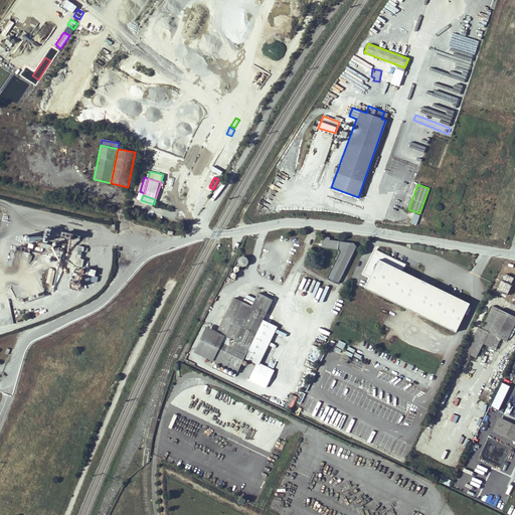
[(410,223),(416,225),(420,215),(414,213),(410,223)]
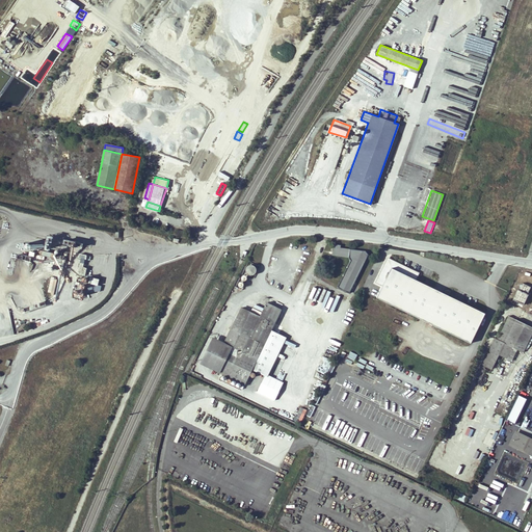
[(49,253),(52,238),(47,236),(42,255),(52,258),(53,254),(49,253)]
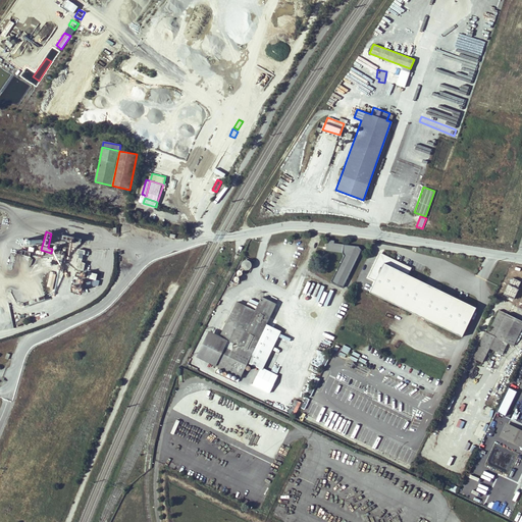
[(345,256),(331,281),(343,288),(361,252),(355,247),(333,244),(334,242),(327,241),(326,251),(342,253),(345,256)]
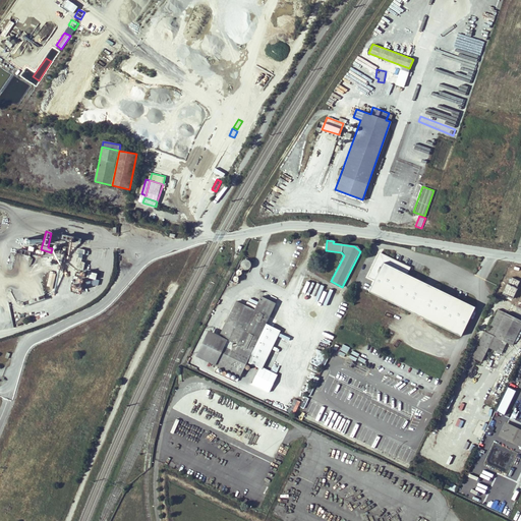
[(77,257),(75,269),(83,271),(85,263),(81,262),(84,250),(77,248),(76,252),(74,252),(73,256),(77,257)]
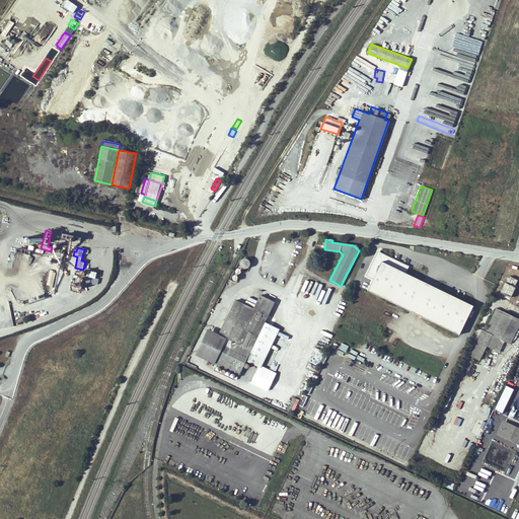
[(372,277),(366,288),(457,331),(470,304),(404,273),(408,266),(378,251),(367,275),(372,277)]
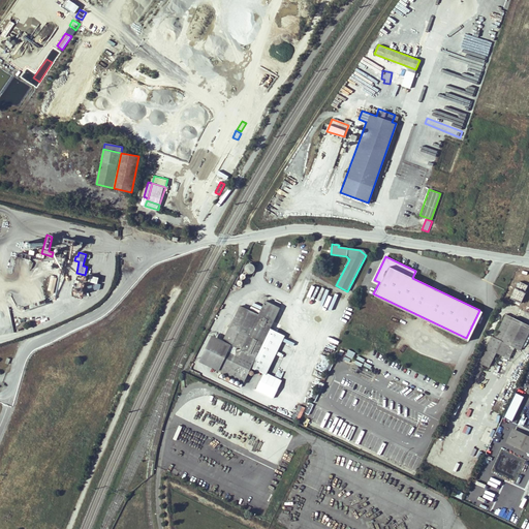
[(251,274),(252,273),(254,272),(255,271),(255,270),(255,269),(255,268),(255,266),(254,265),(253,263),(252,263),(252,262),(250,262),(249,262),(248,263),(246,265),(246,266),(245,267),(245,268),(245,269),(246,271),(246,272),(247,273),(248,273),(250,274),(251,274)]
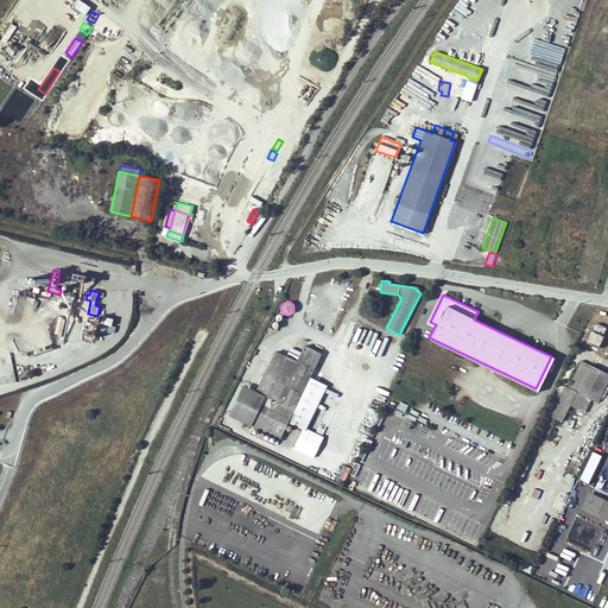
[(113,317),(102,315),(100,322),(112,324),(113,317)]
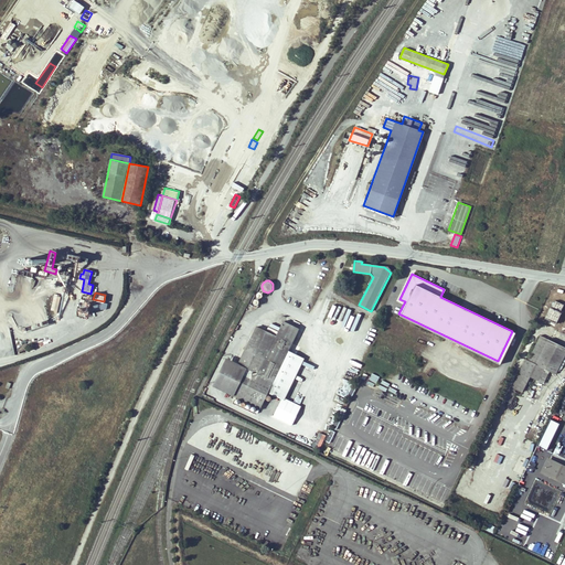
[(54,294),(51,311),(57,312),(61,296),(54,294)]
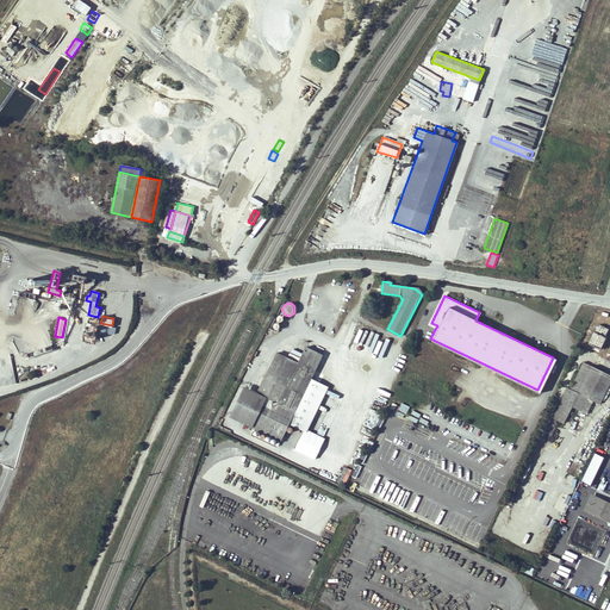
[(596,332),(593,332),(589,343),(601,350),(607,338),(604,337),(609,330),(599,325),(596,332)]
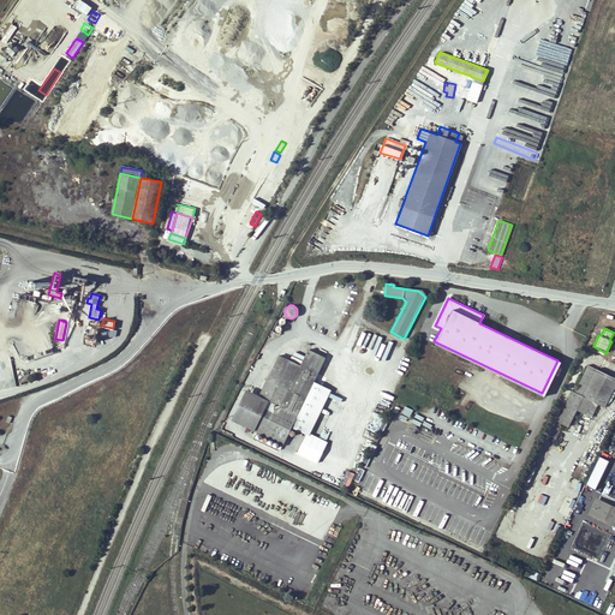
[(260,396),(261,398),(246,427),(255,431),(254,434),(257,436),(258,433),(282,445),(294,421),(314,382),(322,364),(306,356),(300,366),(290,390),(268,380),(260,396)]
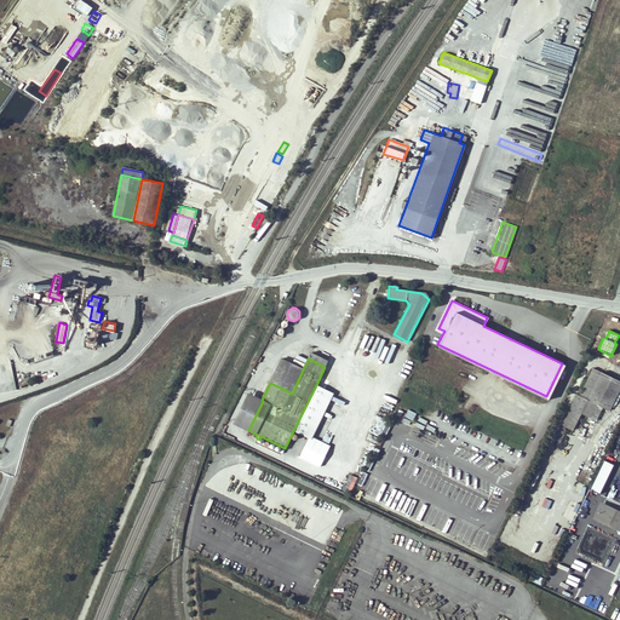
[(281,359),(270,383),(292,394),(303,369),(281,359)]
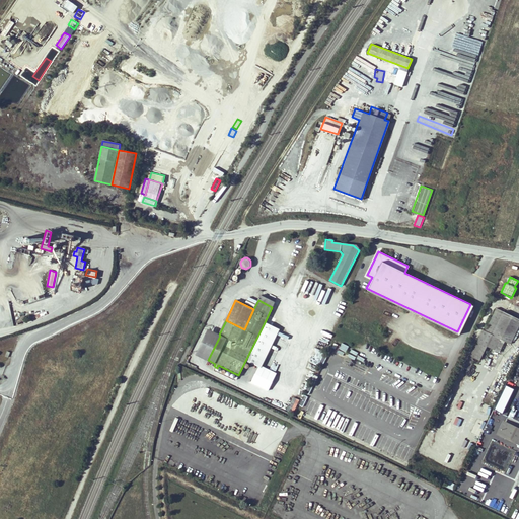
[(483,330),(470,356),(479,360),(487,347),(492,336),(501,340),(511,344),(518,326),(518,319),(496,308),(485,331),(483,330)]
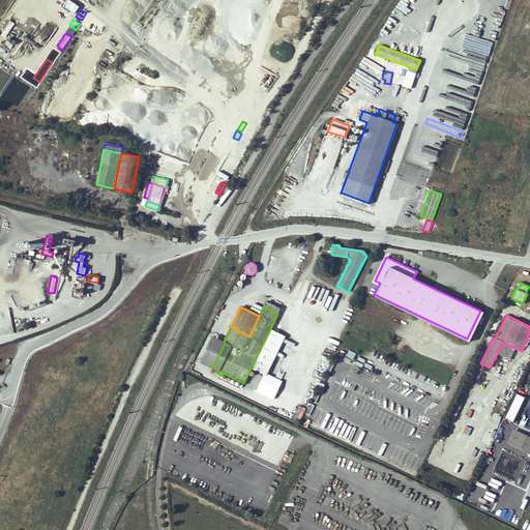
[(262,366),(278,334),(278,333),(270,329),(254,362),(262,366)]
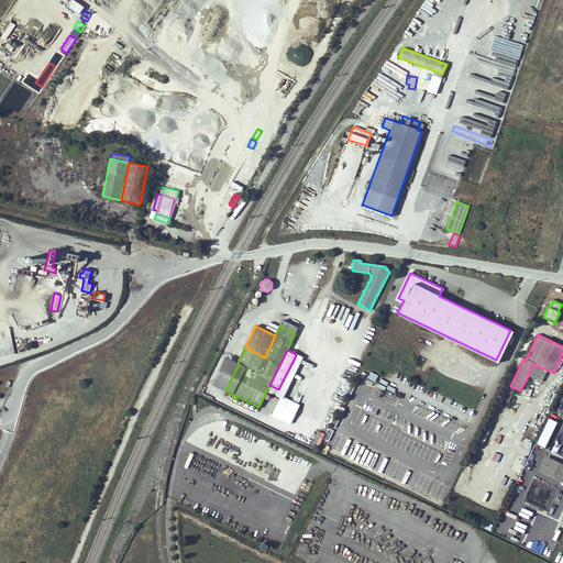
[(212,384),(225,390),(239,364),(238,363),(225,357),(212,384)]
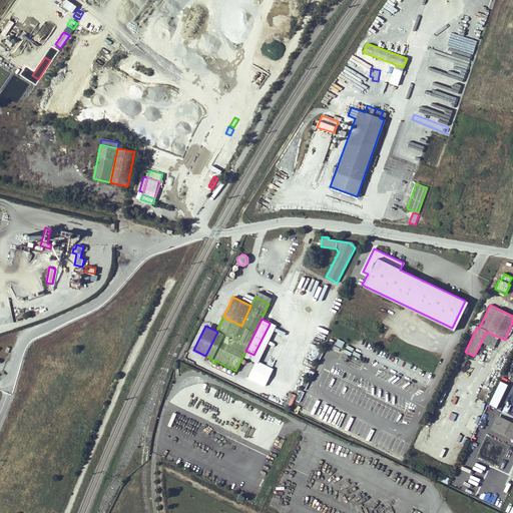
[(486,332),(481,343),(489,347),(495,336),(486,332)]
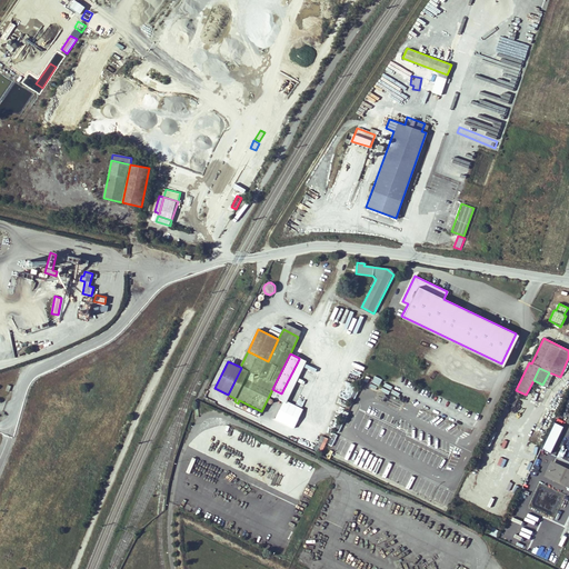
[(375,376),(372,379),(366,377),(365,380),(379,387),(382,379),(375,376)]
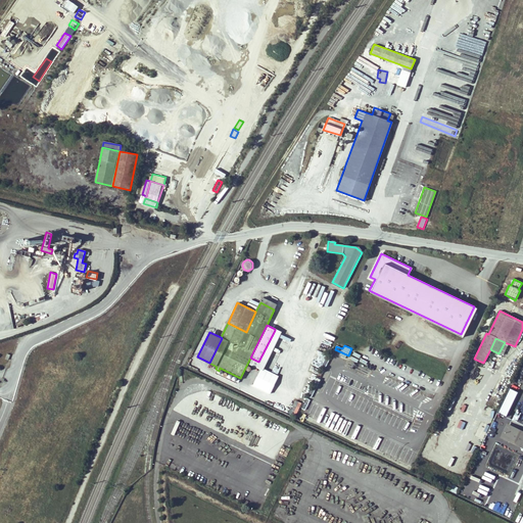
[(497,413),(507,417),(518,392),(509,388),(497,413)]
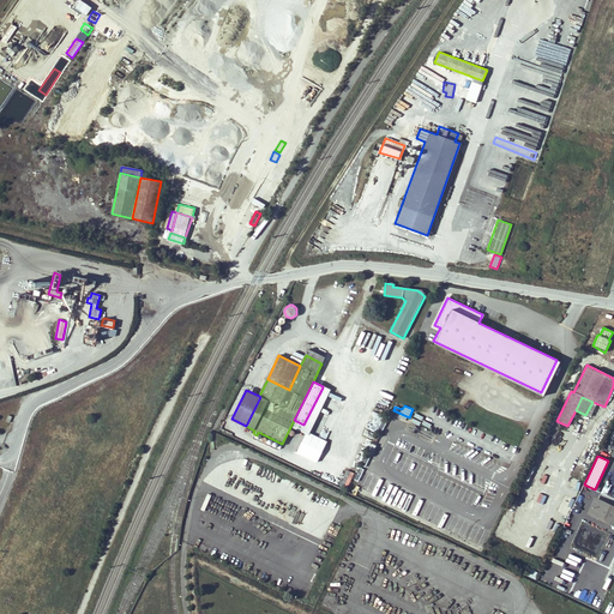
[(613,506),(595,498),(587,515),(613,527),(613,506)]
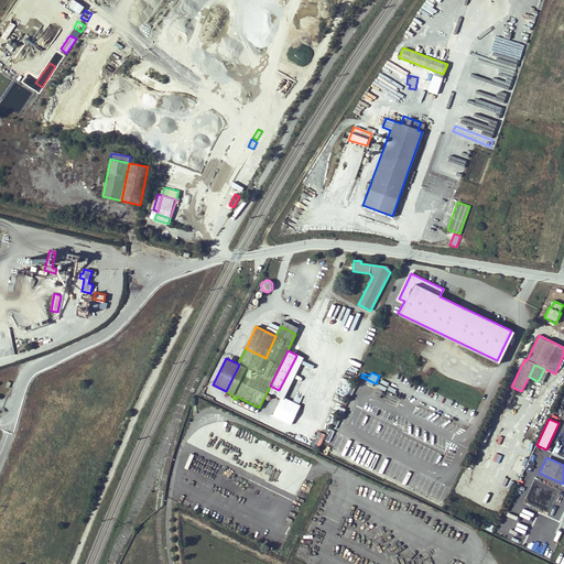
[(494,533),(496,528),(486,522),(483,528),(494,533)]
